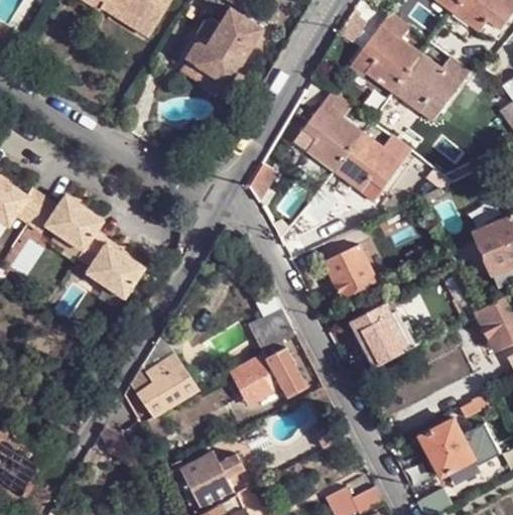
[(85,0),(91,4),(92,2),(93,0),(102,0),(142,24),(156,0),(85,0)]
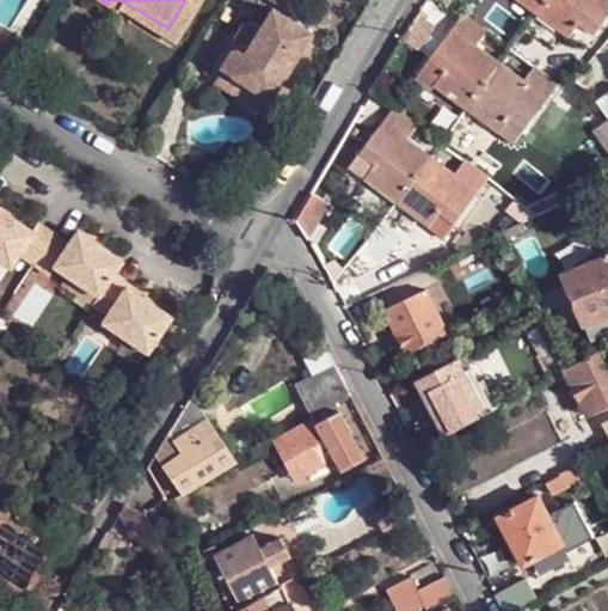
[(110,0),(109,2),(163,36),(169,29),(121,0),(110,0)]
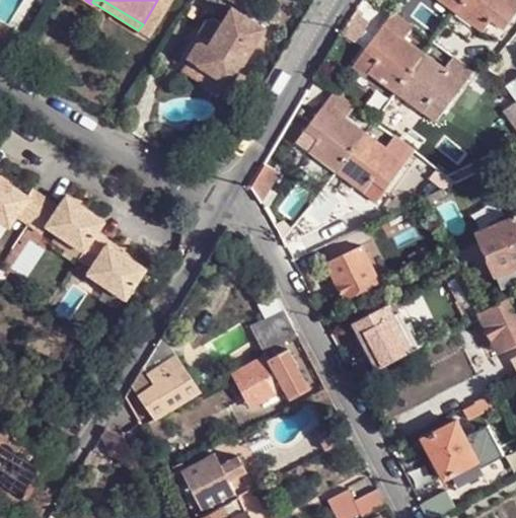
[(442,0),(456,11),(464,0),(442,0)]
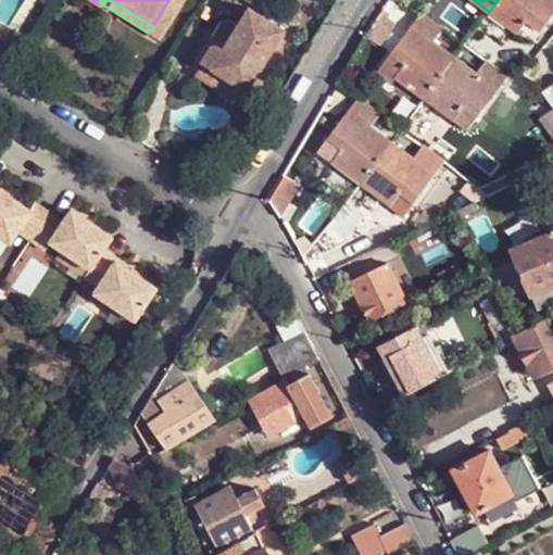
[(498,0),(489,12),(518,34),(528,23),(542,33),(552,17),(552,0),(498,0)]
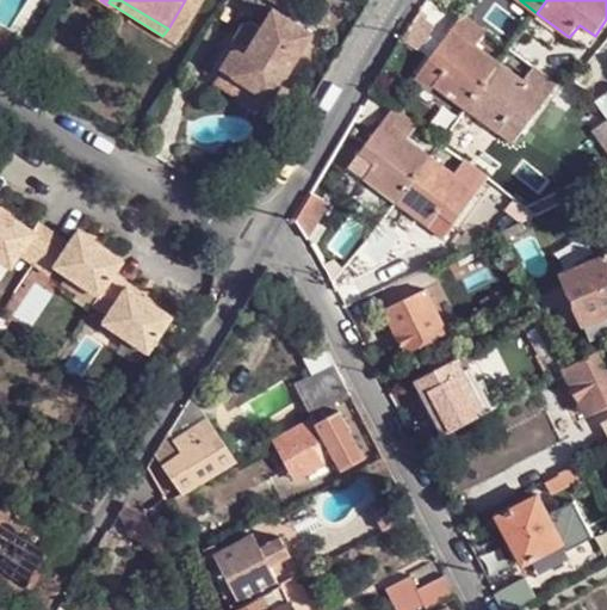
[(304,29),(264,2),(252,18),(245,14),(230,18),(222,32),(235,41),(229,50),(224,50),(212,66),(216,69),(259,94),(264,97),(304,29)]
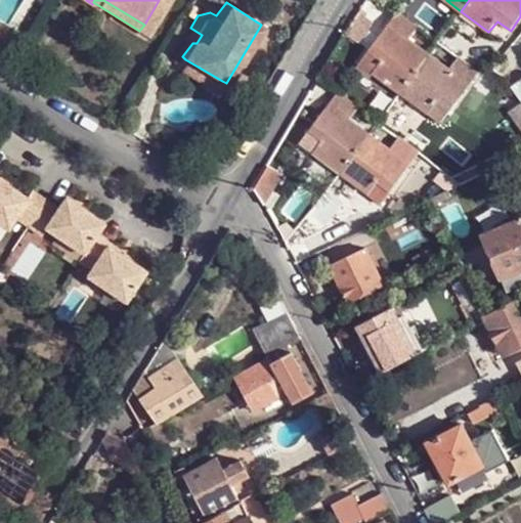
[(419,28),(397,11),(388,24),(409,40),(419,28)]
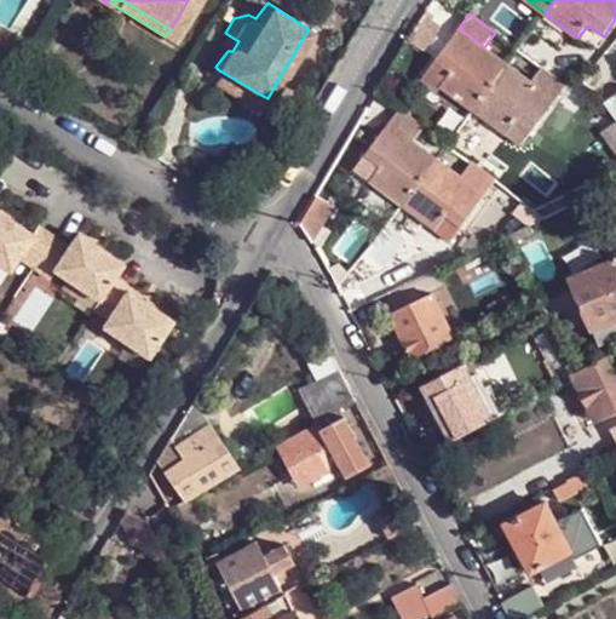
[(475,110),(507,66),(484,47),(459,28),(437,58),(452,69),(441,84),(475,110)]
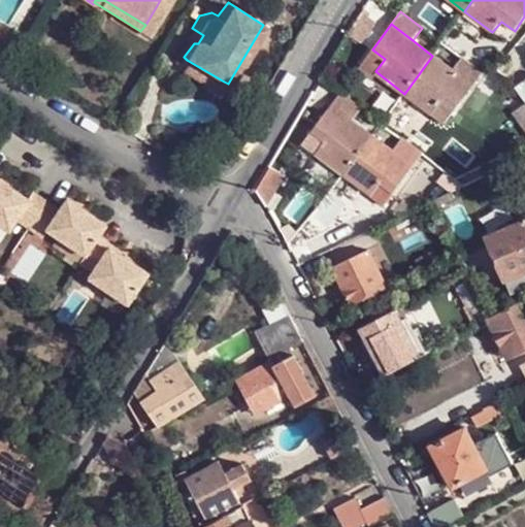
[(194,43),(192,28),(186,26),(170,50),(184,57),(194,43)]
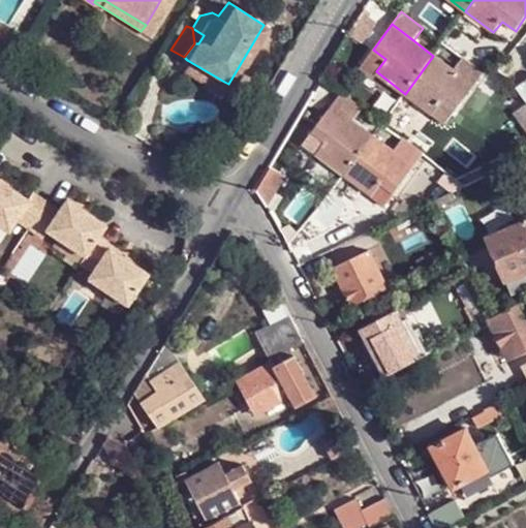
[(204,35),(192,28),(194,43),(198,43),(204,35)]
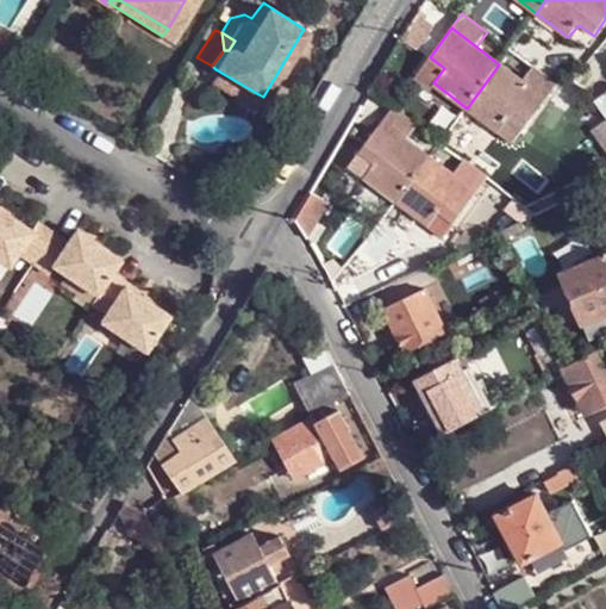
[(430,57),(419,72),(433,82),(444,68),(430,57)]
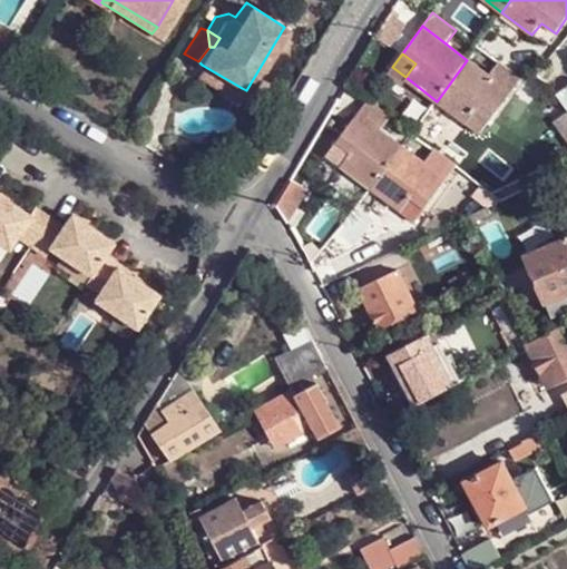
[(437,101),(466,125),(476,111),(489,121),(510,95),(489,78),(467,60),(437,101)]
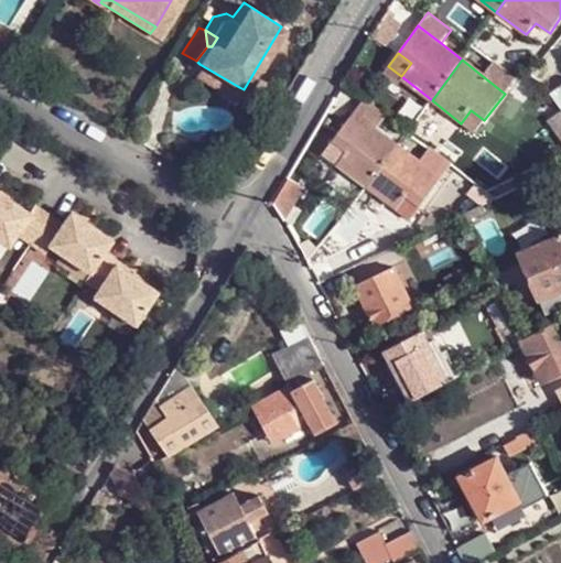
[(239,87),(200,64),(194,75),(232,98),(239,87)]
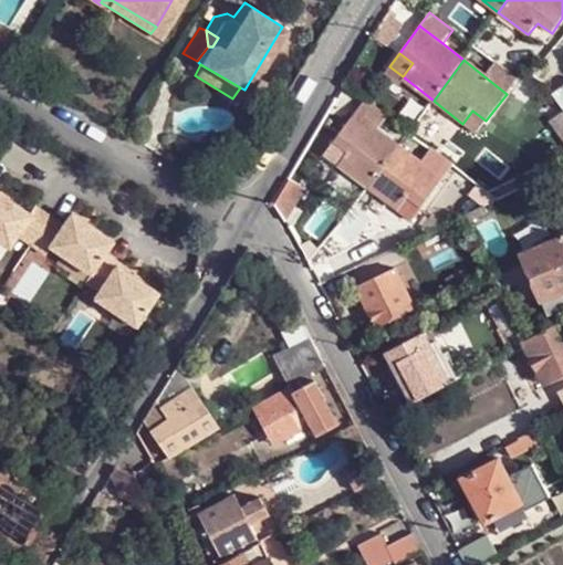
[(497,64),(486,77),(507,94),(517,81),(497,64)]
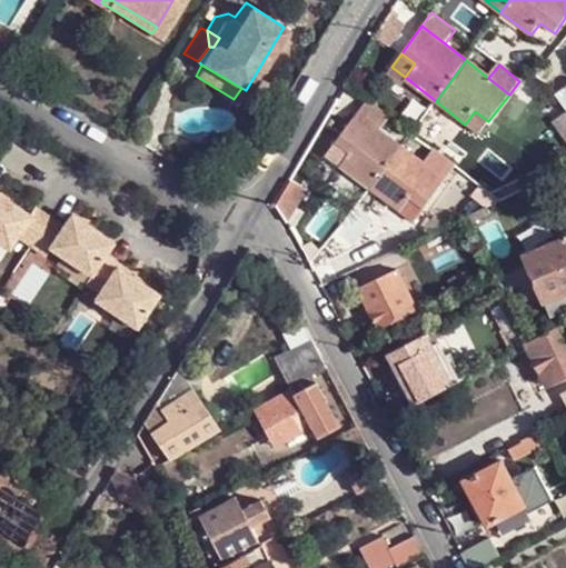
[(367,98),(358,112),(380,129),(389,116),(367,98)]
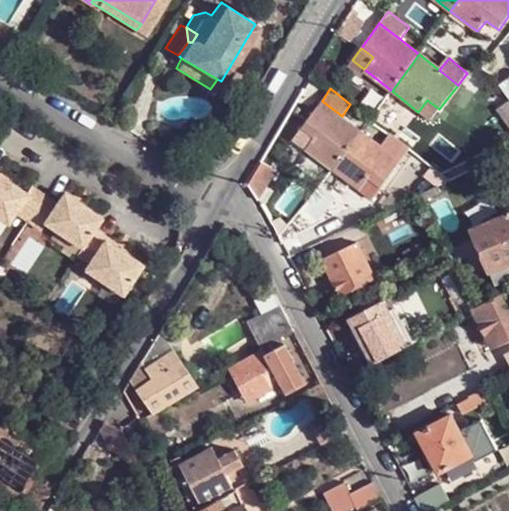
[(493,108),(508,130),(508,100),(507,98),(493,108)]
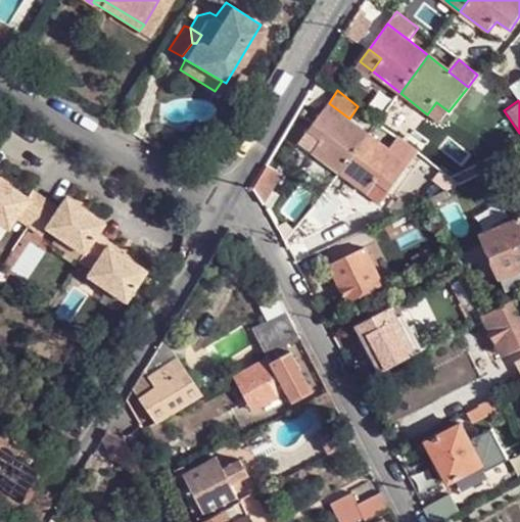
[(339,174),(370,135),(349,119),(329,103),(309,130),(321,139),(311,151),(339,174)]
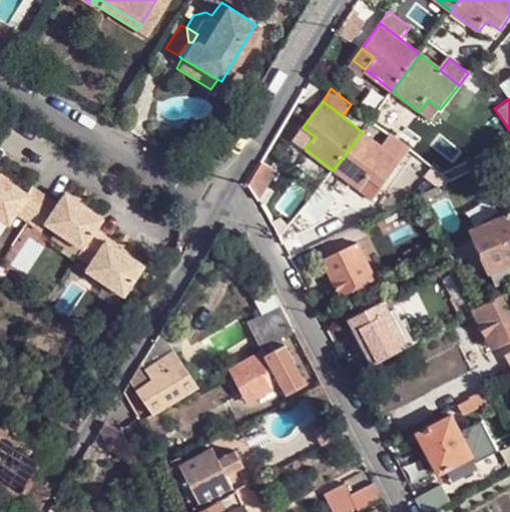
[(333,170),(360,190),(370,178),(382,187),(401,162),(382,146),(363,132),(333,170)]
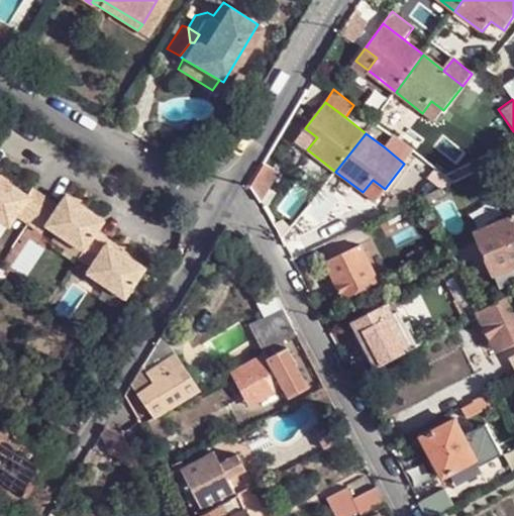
[(413,150),(394,136),(385,147),(404,164),(413,150)]
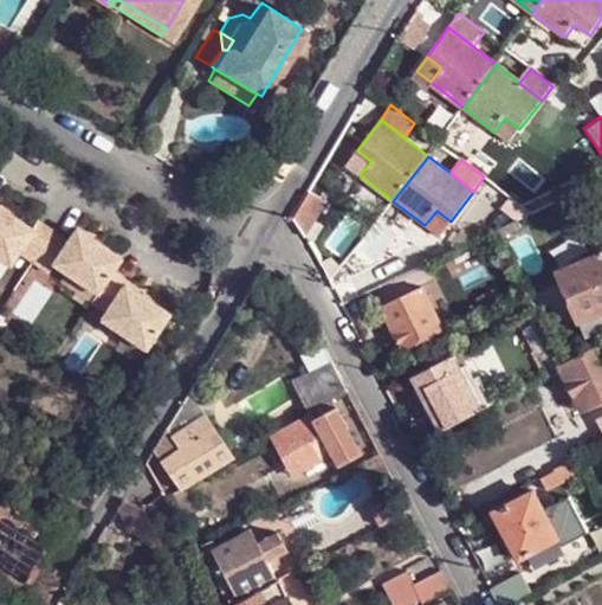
[(323,198),(308,190),(291,216),(301,235),(323,198)]
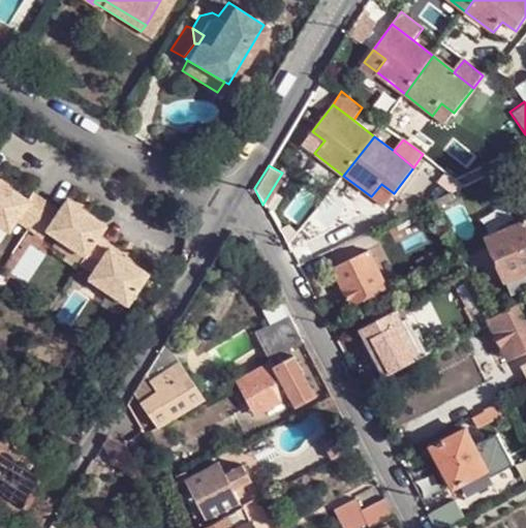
[(18,206),(0,193),(0,234),(18,206)]
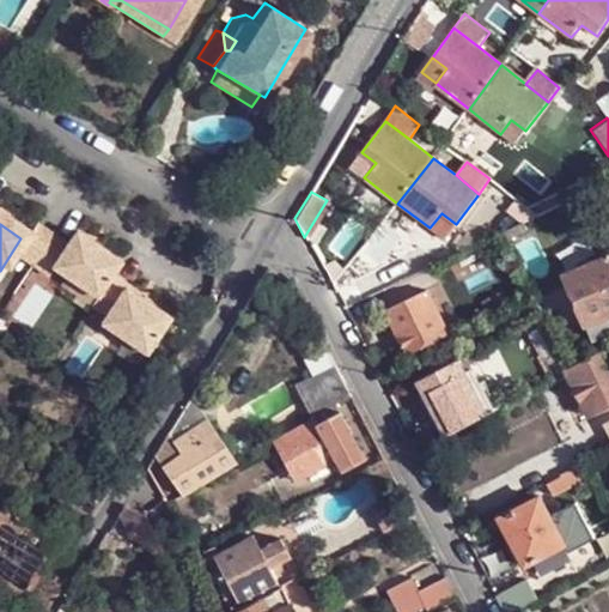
[(42,238),(26,229),(20,238),(6,262),(20,272),(42,238)]
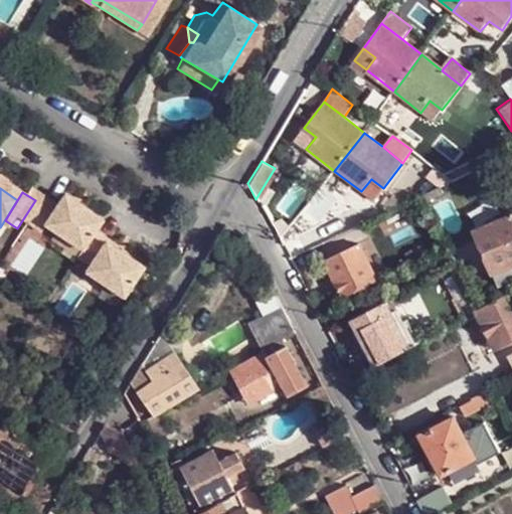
[(95,222),(55,198),(48,209),(36,228),(75,253),(88,234),(95,222)]
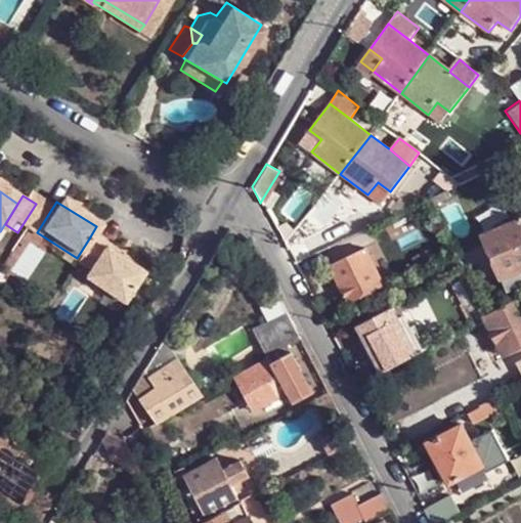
[(49,213),(36,204),(17,232),(32,242),(37,232),(49,213)]
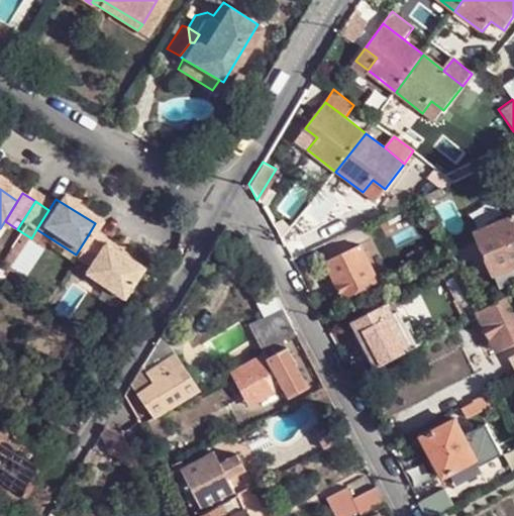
[(465,227),(451,201),(435,208),(448,235),(465,227)]
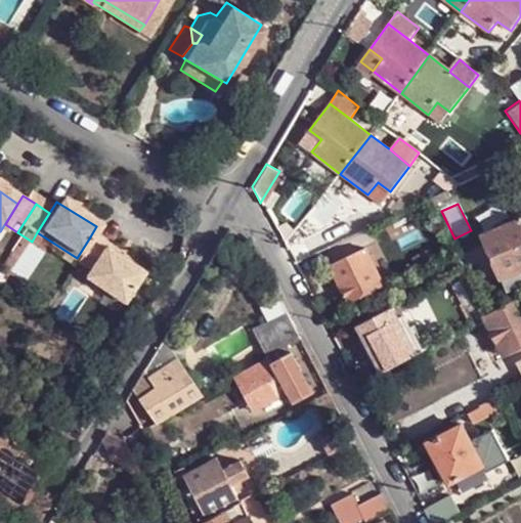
[(520,219),(486,236),(504,277),(520,270),(520,219)]
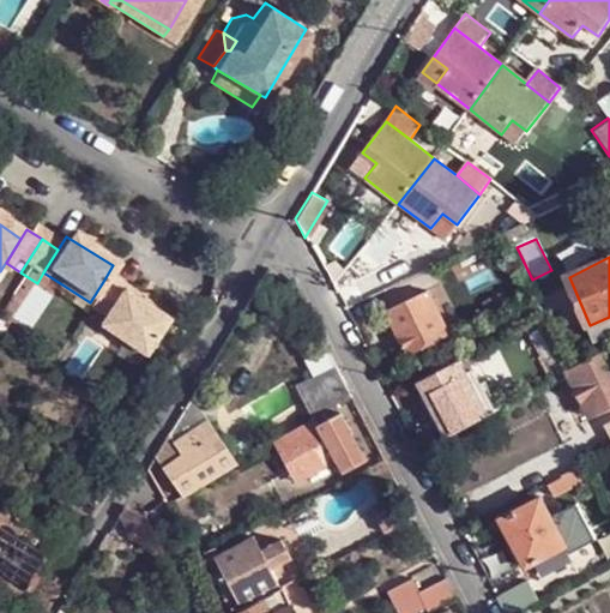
[(457,277),(460,284),(470,280),(466,272),(457,277)]
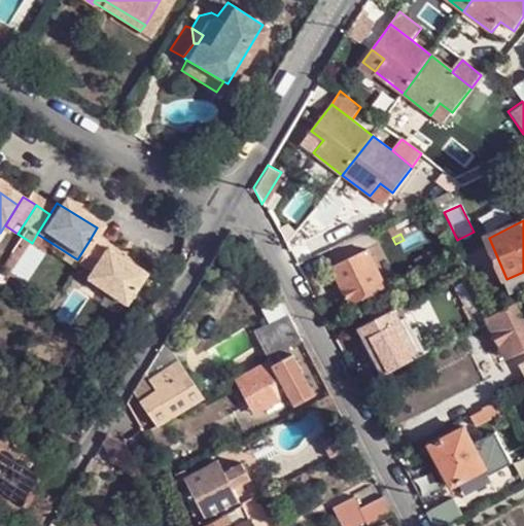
[(395,244),(392,238),(377,244),(380,248),(381,251),(395,244)]
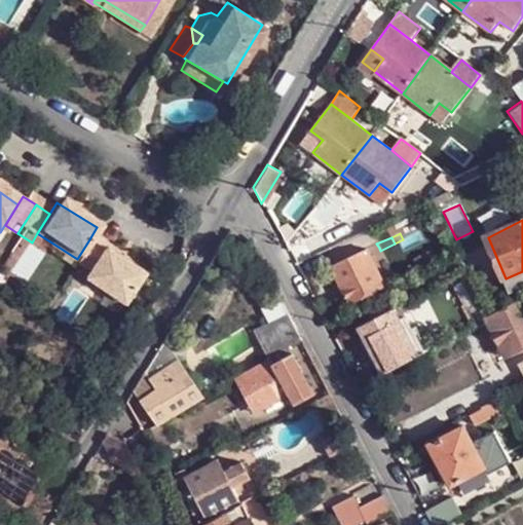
[(101,251),(103,248),(89,239),(77,259),(72,268),(84,276),(101,251)]
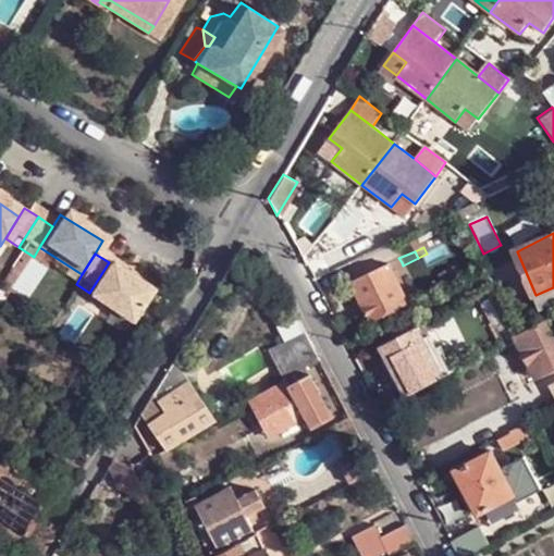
[(388,264),(390,269),(402,262),(398,258),(388,264)]
